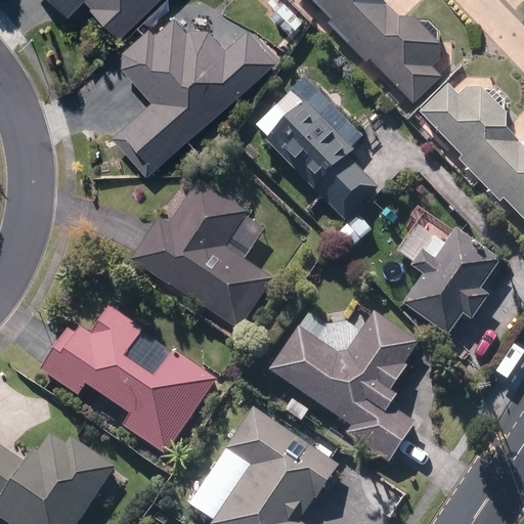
[(91,9),(121,39),(160,0),(50,0),(68,16),(85,0),(92,9),(91,9)]
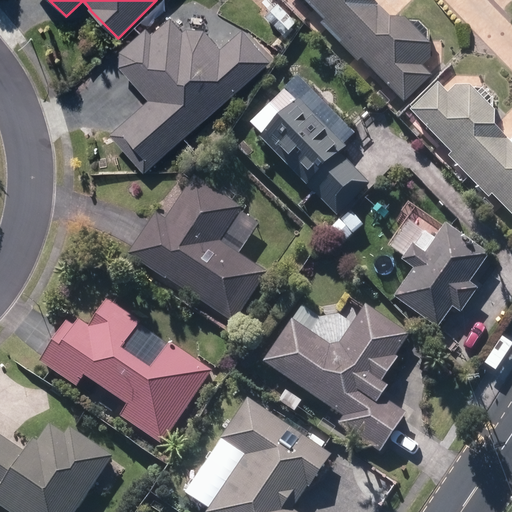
[(301,0),(337,36),(369,4),(364,0),(301,0)]
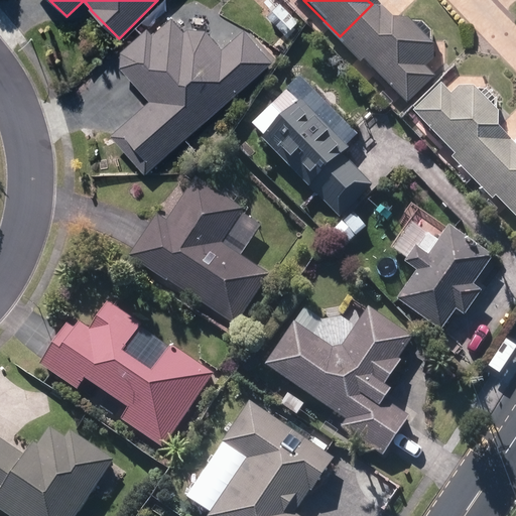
[(266,16),(283,33),(296,19),(279,3),(266,16)]
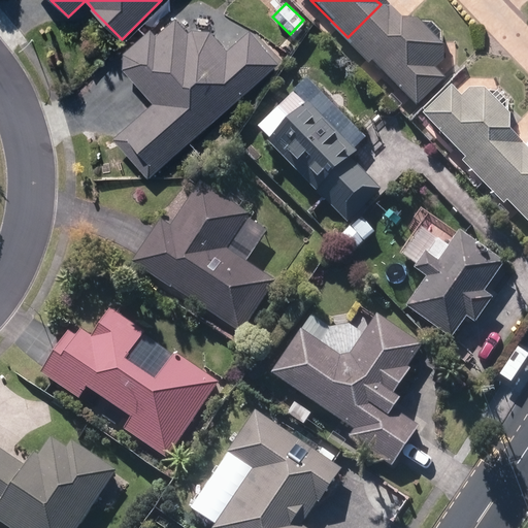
[(348,37),(418,105),(442,80),(433,70),(441,61),(440,47),(418,24),(400,24),(381,4),(348,37)]
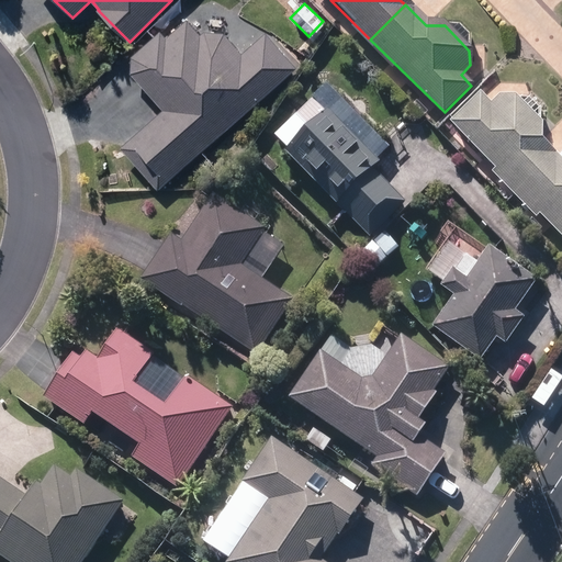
[(122,146),(158,189),(296,68),(265,32),(240,54),(223,33),(203,32),(200,34),(188,20),(166,38),(158,30),(131,55),(130,71),(164,109),(122,146)]
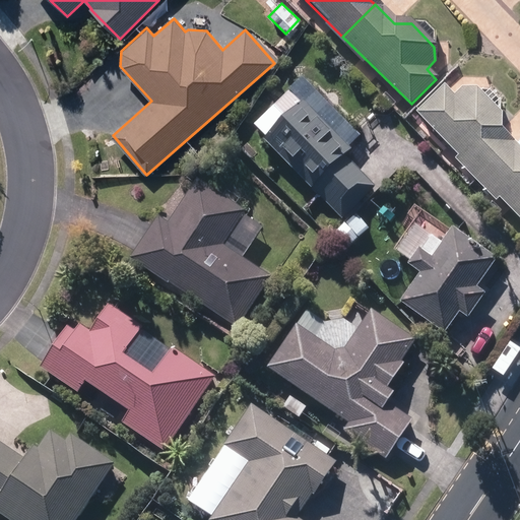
[(457,160),(474,179),(511,143),(499,132),(499,115),(476,91),(459,90),(452,99),(442,89),(416,113),(460,158),(457,160)]
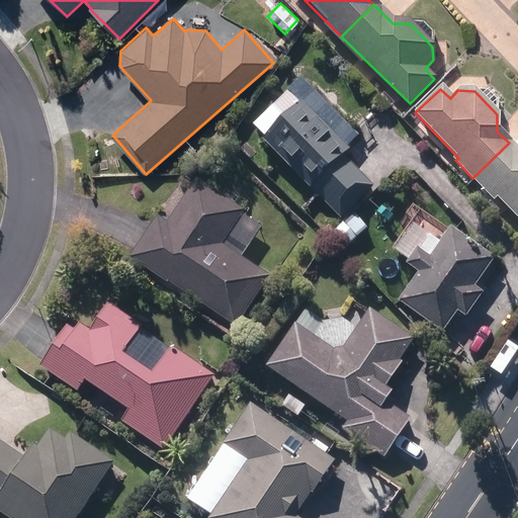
[(312,186),(343,218),(373,187),(345,158),(351,153),(301,103),(286,119),(273,106),(253,124),(266,139),(263,141),(310,188),(312,186)]
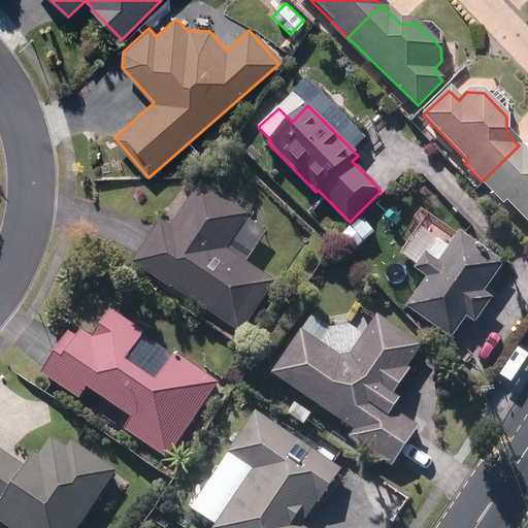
[(410,124),(417,129),(424,123),(418,117),(410,124)]
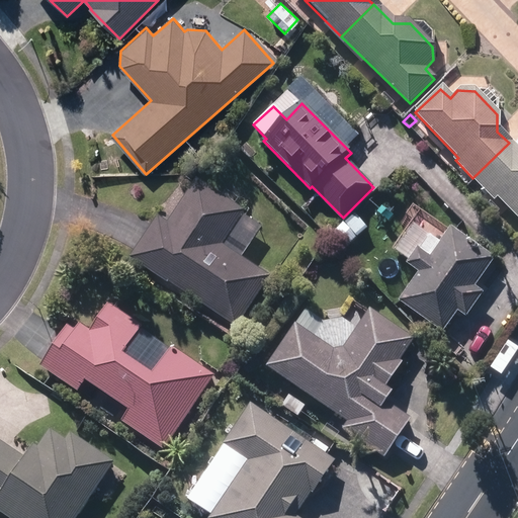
[(498,197),(517,219),(517,152),(509,143),(472,178),(494,200),(498,197)]
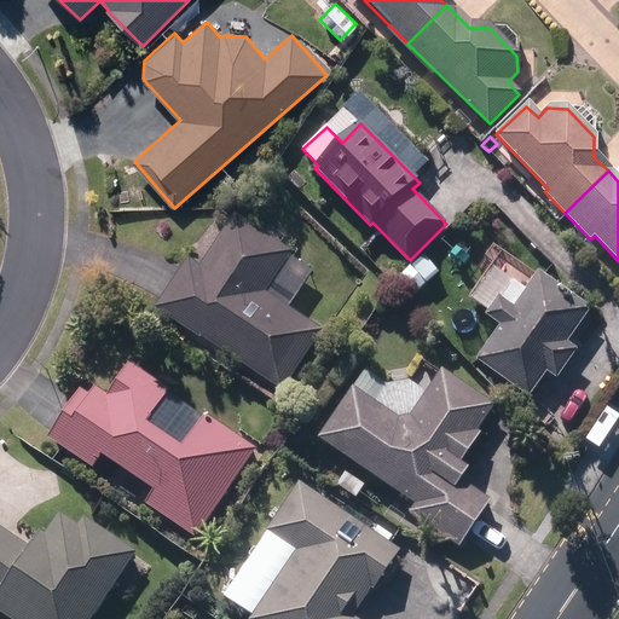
[(155,310),(282,391),(322,329),(266,294),(294,252),(235,214),(201,267),(186,258),(155,310)]
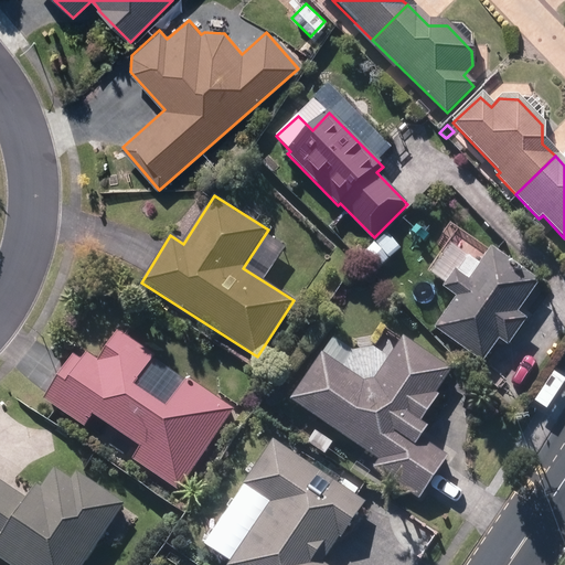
[(435,329),(483,363),(499,340),(509,347),(529,320),(520,313),(541,283),(491,248),(481,264),(470,256),(458,273),(455,270),(441,287),(456,297),(435,329)]
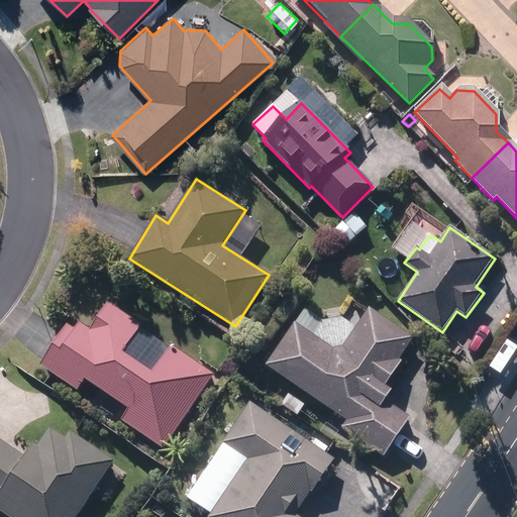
[(122,422),(164,450),(214,375),(172,345),(169,350),(140,331),(143,327),(108,303),(90,329),(81,322),(75,330),(67,325),(38,366),(78,392),(86,380),(130,410),(122,422)]
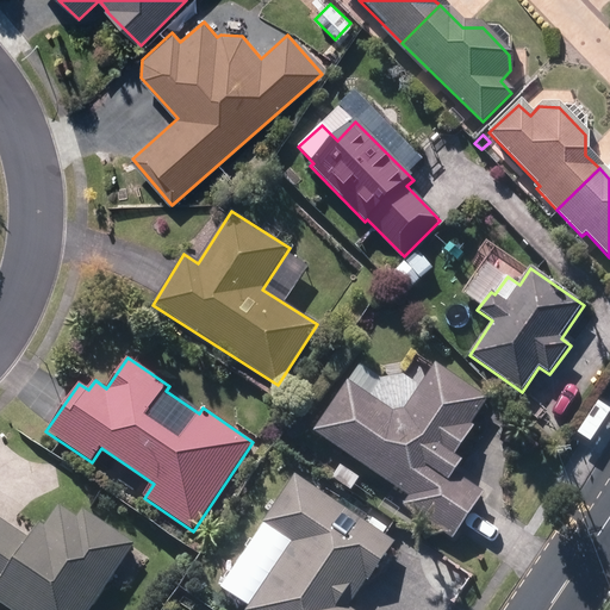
[(422,518),(453,541),(485,495),(454,472),(461,460),(455,455),(474,428),(470,425),(489,400),(439,366),(406,412),(393,415),(347,383),(313,430),(394,486),(381,505),(415,529),(422,518)]
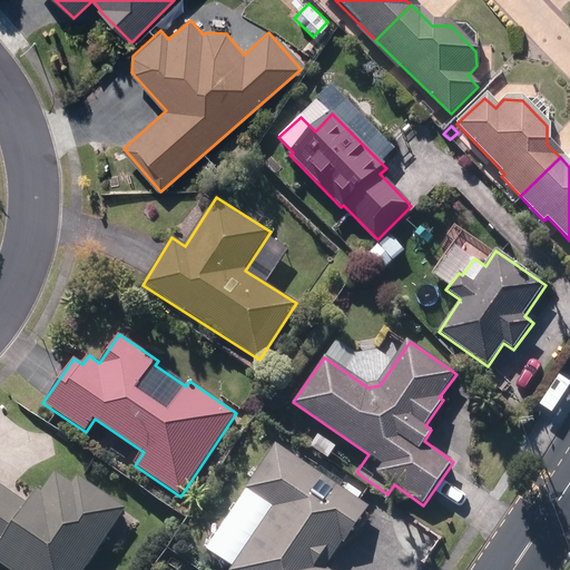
[(231,569),(330,569),(326,568),(369,507),(276,443),(245,489),(273,509),(231,569)]
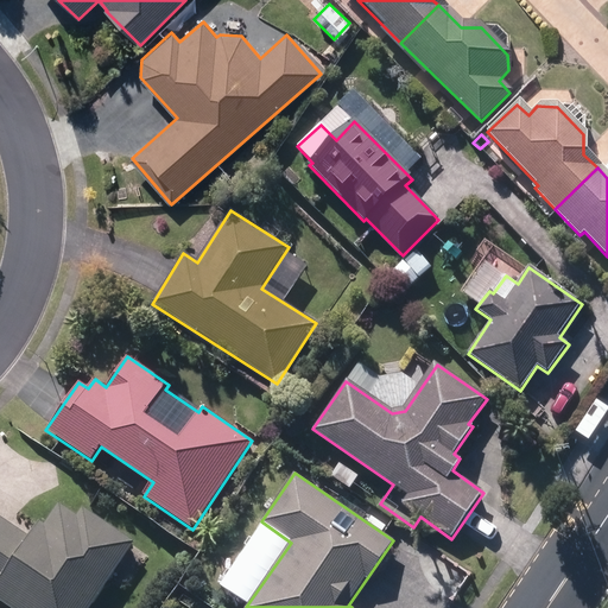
[(0,600),(12,607),(90,607),(134,543),(82,507),(76,515),(61,505),(45,527),(38,523),(29,537),(0,517),(0,600)]
